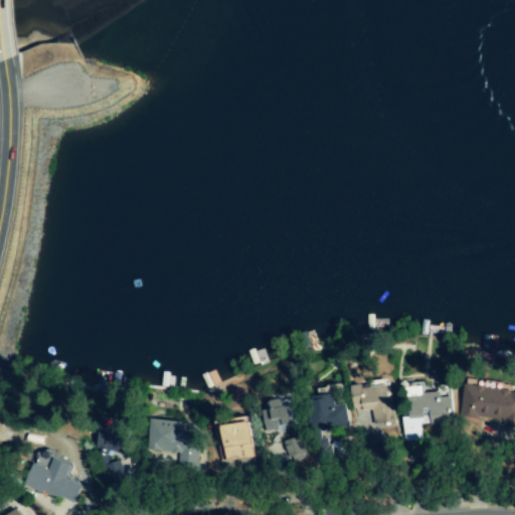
[(514,427),(514,392),(511,392),(512,386),(465,378),(458,416),(504,424),(503,426),(514,427)]
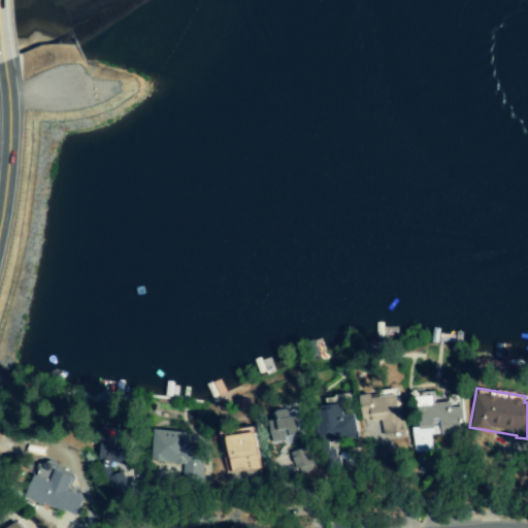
[(415,453),(432,452),(431,435),(441,434),(441,443),(466,441),(463,394),(418,397),(419,427),(413,428),(415,453)]
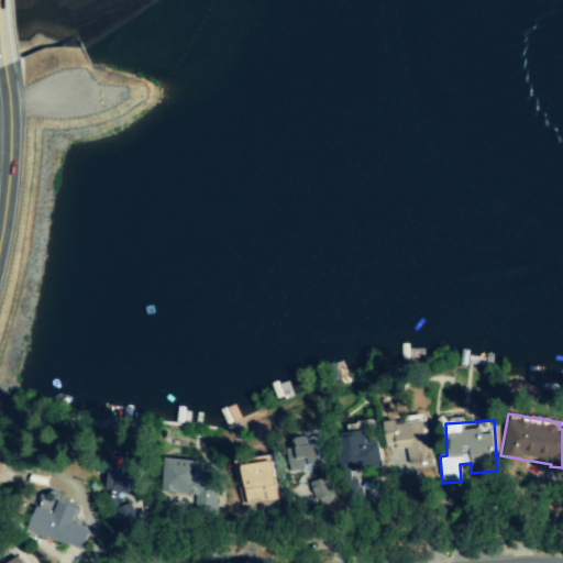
[(339,472),(381,468),(376,421),(342,424),(343,439),(335,440),(339,472)]
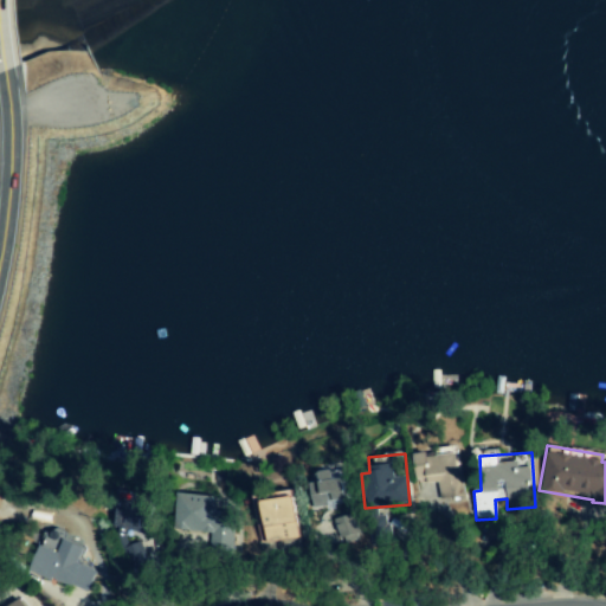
[(234,513),(217,511),(218,496),(185,495),(182,532),(176,532),(174,572),(204,573),(205,556),(232,558),(234,513)]
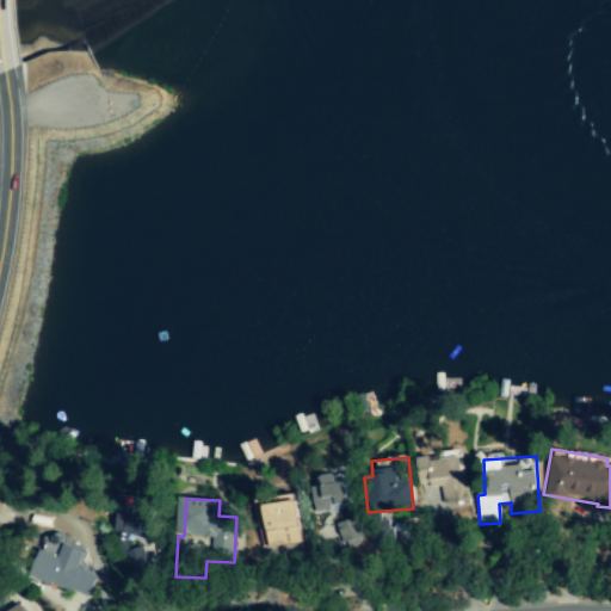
[(156,508),(119,503),(118,512),(115,511),(111,531),(152,538),(156,508)]
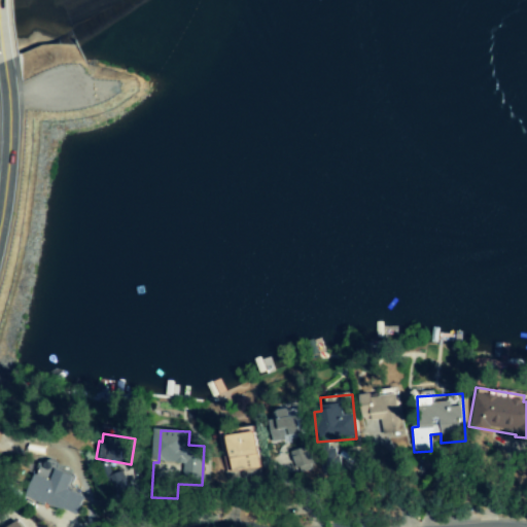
[(296,473),(312,469),(306,448),(291,451),(296,473)]
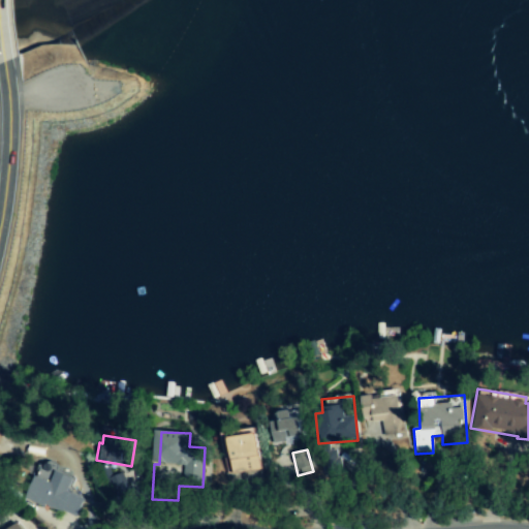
[(75,519),(85,498),(68,492),(74,478),(55,471),(51,483),(34,475),(25,498),(75,519)]
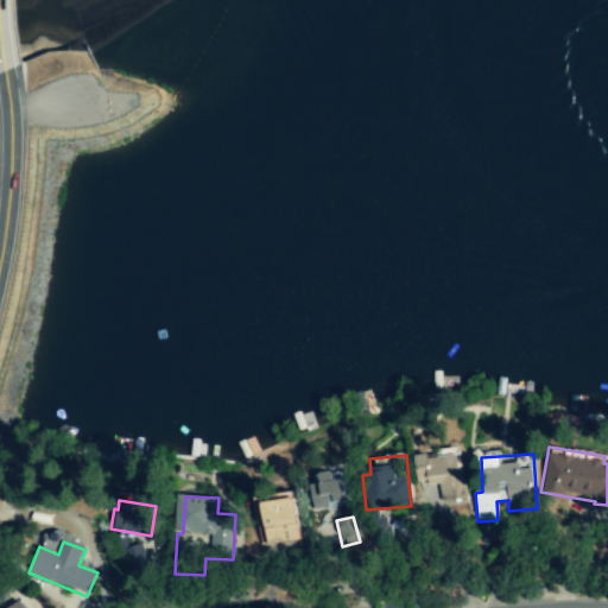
[(128,550),(132,574),(154,569),(150,546),(128,550)]
